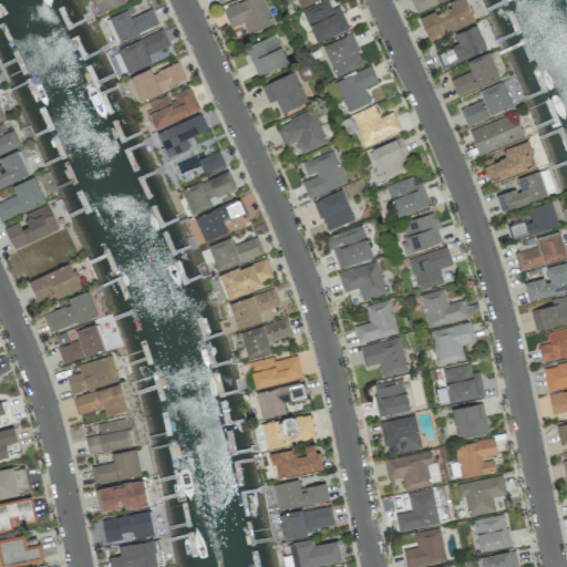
[(93,0),(99,13),(132,0),(93,0)]
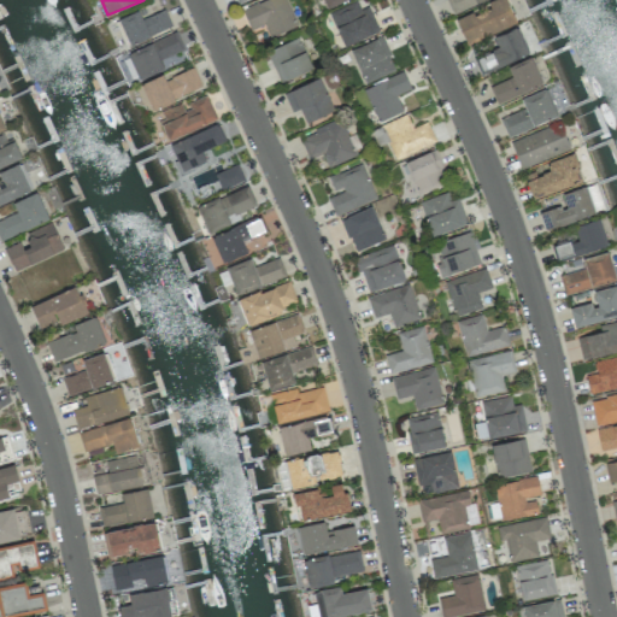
[(264,24),(270,37),(298,25),(287,0),(263,0),(241,10),(251,30),(264,24)]
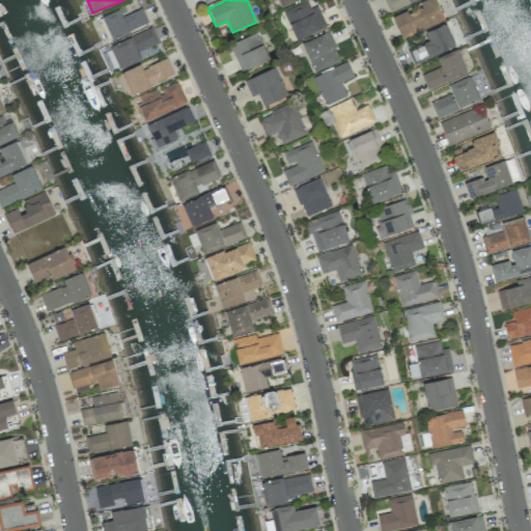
[(299,0),(277,0),(281,8),(299,0)]
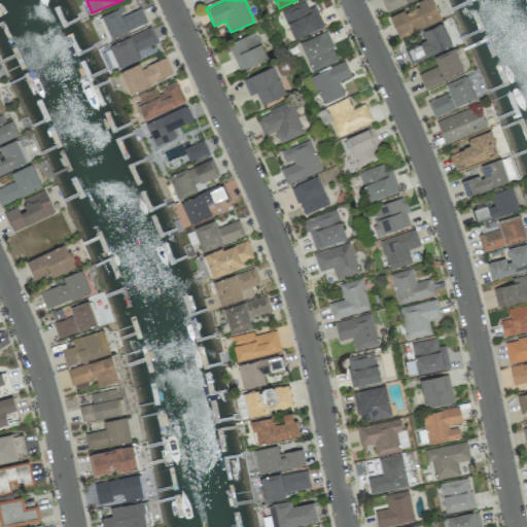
[(382,0),(388,11),(414,0),(382,0)]
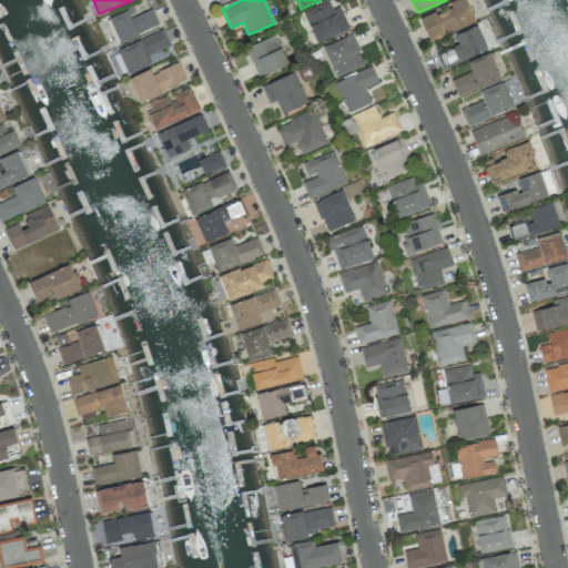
[(419,19),(429,41),(475,21),(466,0),(453,0),(448,2),(450,7),(419,19)]
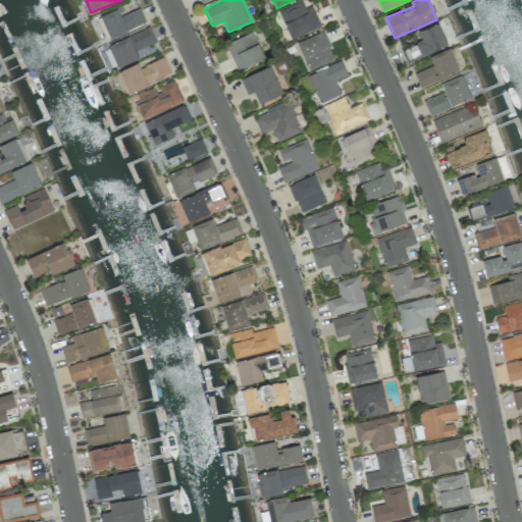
[(305,8),(303,1),(279,9),(289,39),(320,29),(313,5),(305,8)]
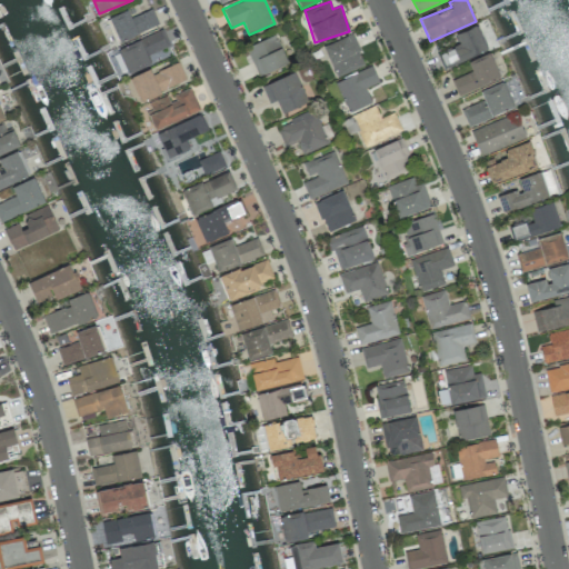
[(127,10),(109,18),(119,42),(159,26),(152,9),(130,18),(127,10)]
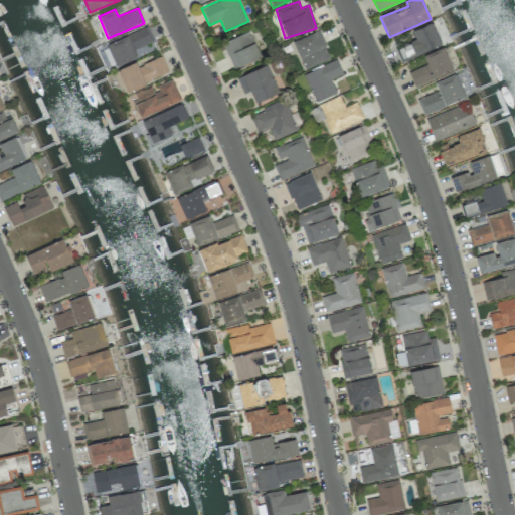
[(397,49),(404,62),(442,44),(432,22),(412,31),(416,40),(397,49)]
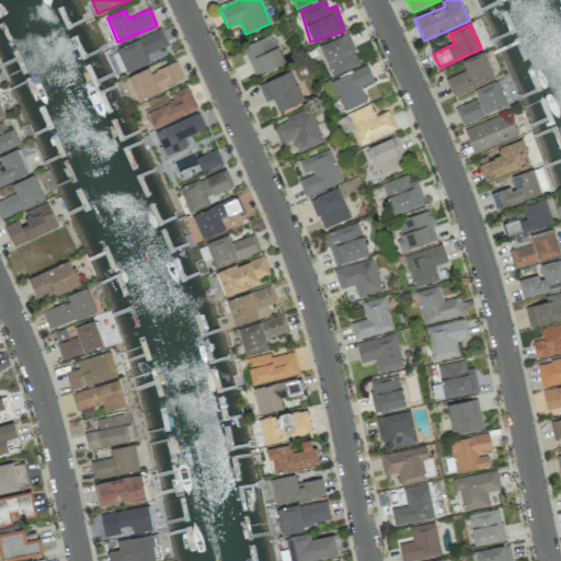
[(255,76),(284,63),(271,34),(242,47),(255,76)]
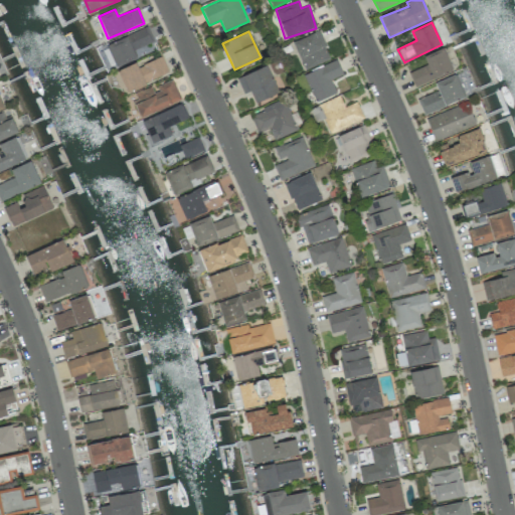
[(303,69),(330,59),(320,31),(293,40),(303,69)]
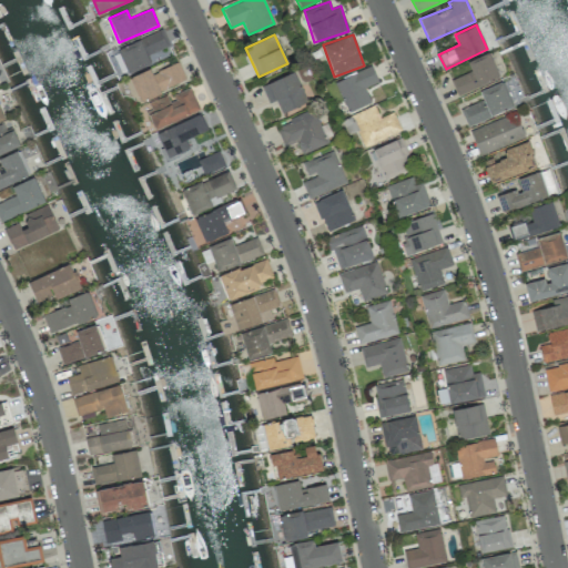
[(450,80),(457,95),(499,78),(489,52),(467,62),(470,71),(450,80)]
